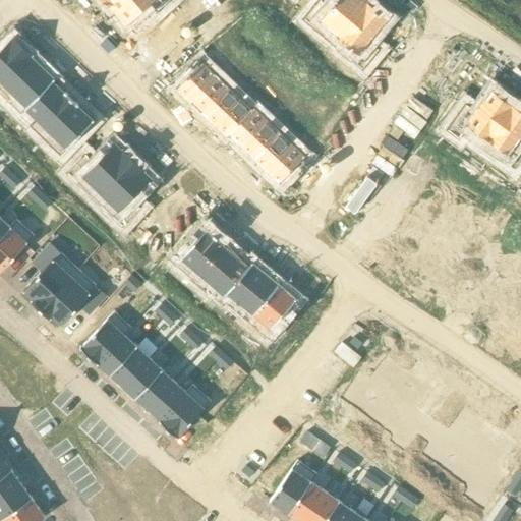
[(112,0),(110,2),(111,3),(119,12),(127,21),(148,3),(157,13),(158,11),(170,0),(112,0)]
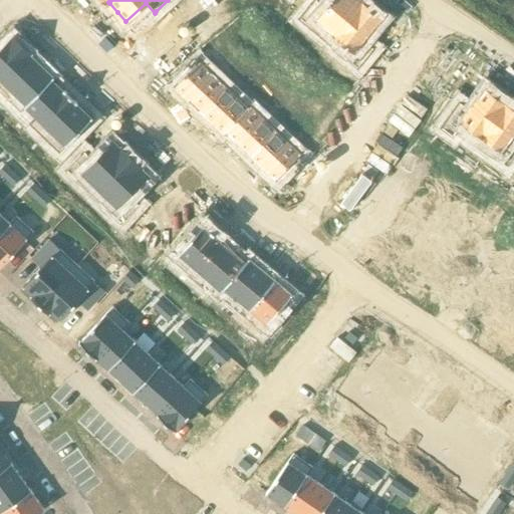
[(318,0),(315,0),(300,18),(328,42),(329,42),(363,2),(362,1),(360,0),(331,0),(327,6),(318,0)]
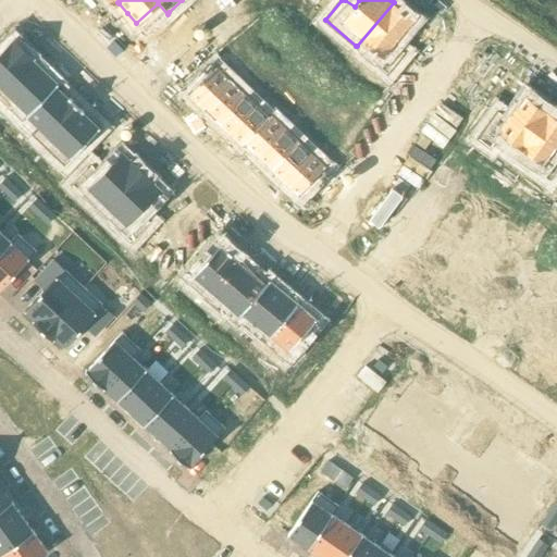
[(356,46),(356,47),(388,73),(406,51),(395,42),(415,20),(416,19),(393,0),(393,1),(394,2),(357,46),(356,46)]
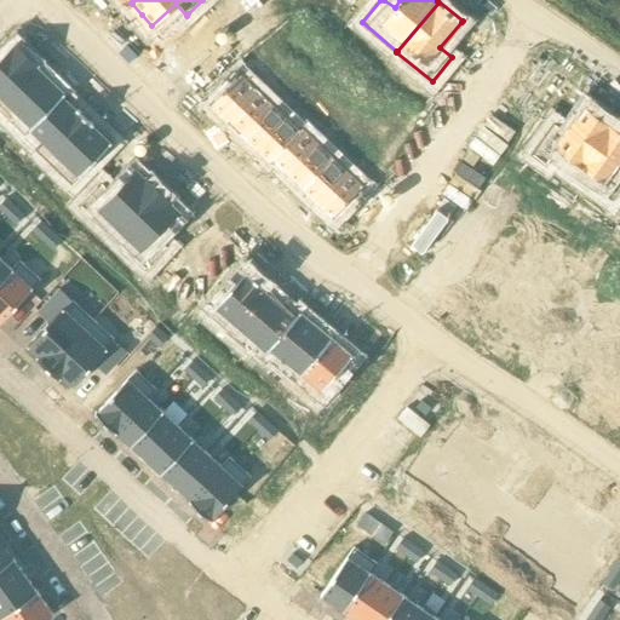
[(299,35),(292,44),(303,55),(311,46),(299,35)]
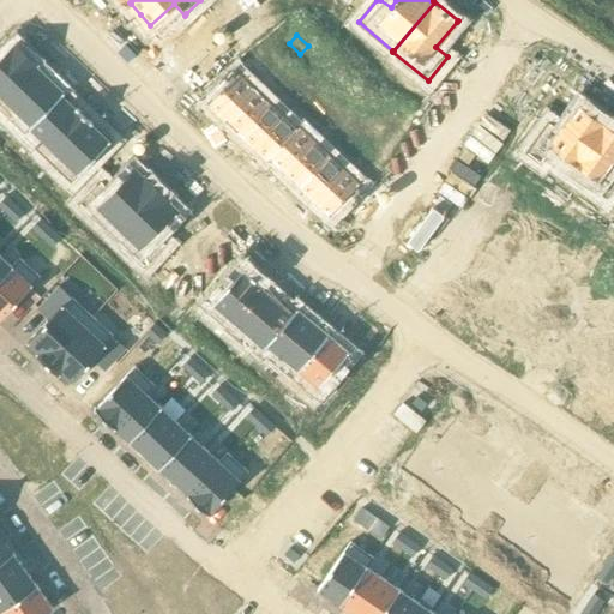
[(283,40),(275,48),(283,56),(292,48),(283,40)]
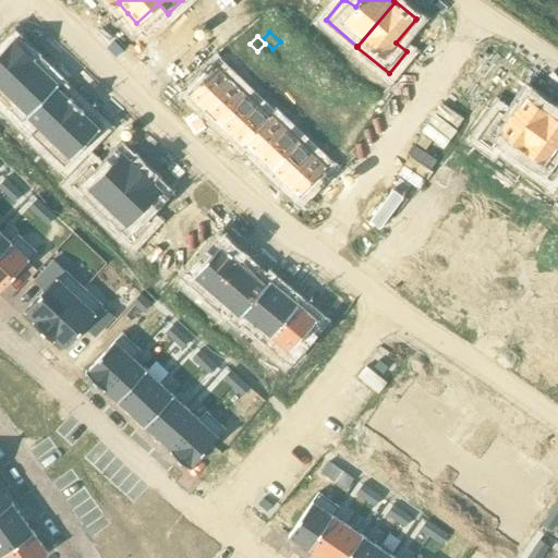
[(0,56),(0,92),(33,59),(34,58),(15,40),(0,56)]
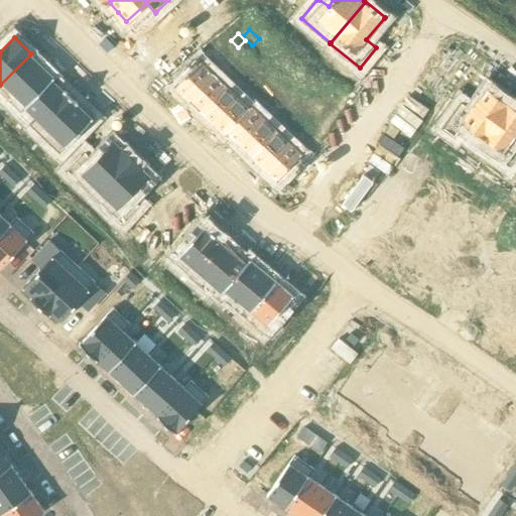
[(245,40),(238,47),(245,54),(252,47),(245,40)]
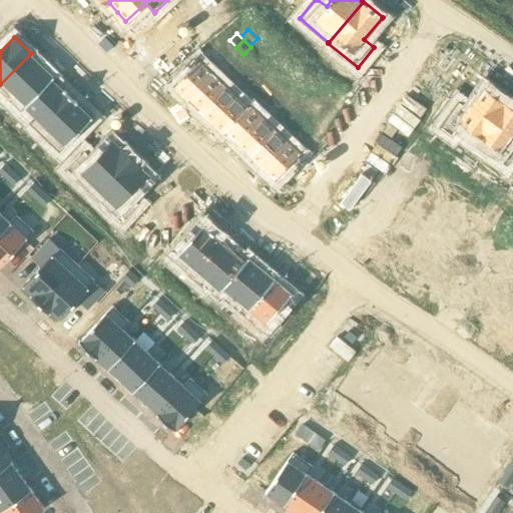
[(30,54),(0,84),(0,91),(9,100),(42,65),(33,56),(30,54)]
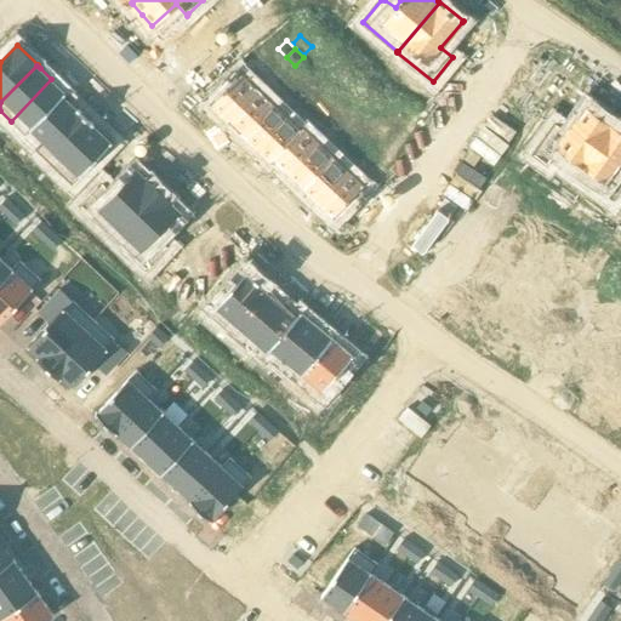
[(311,73),(302,81),(312,90),(319,81),(311,73)]
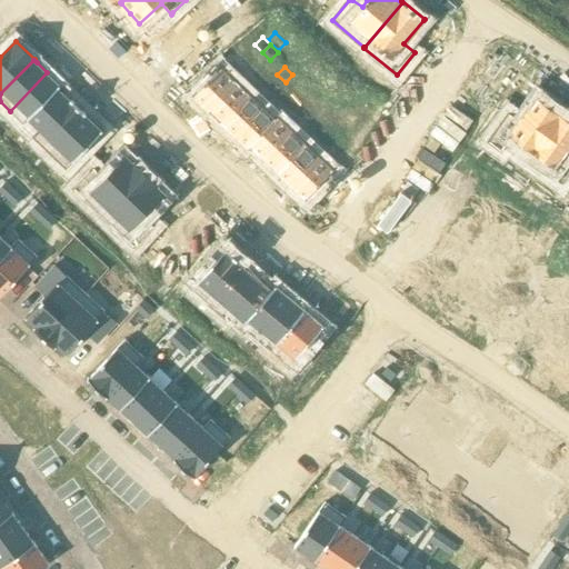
[(221,68),(193,97),(208,110),(236,81),(221,68)]
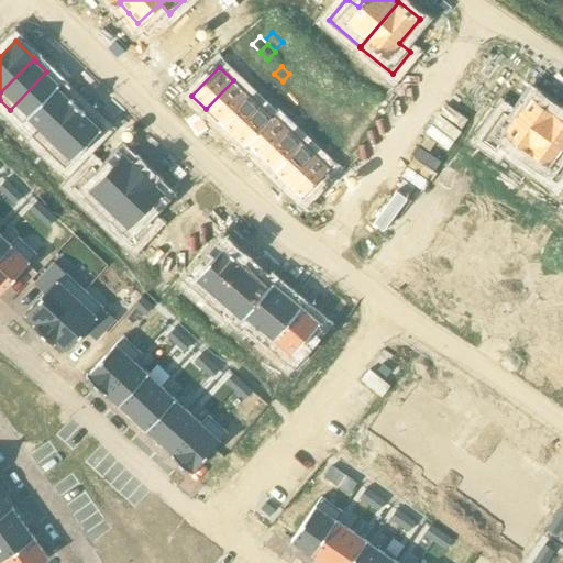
[(46,72),(10,110),(23,123),(29,118),(29,117),(57,87),(58,87),(61,85),(58,84),(46,72)]
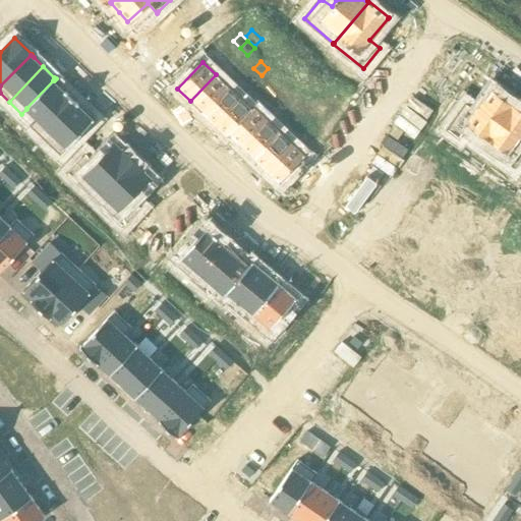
[(268,68),(262,75),(269,82),(276,75),(268,68)]
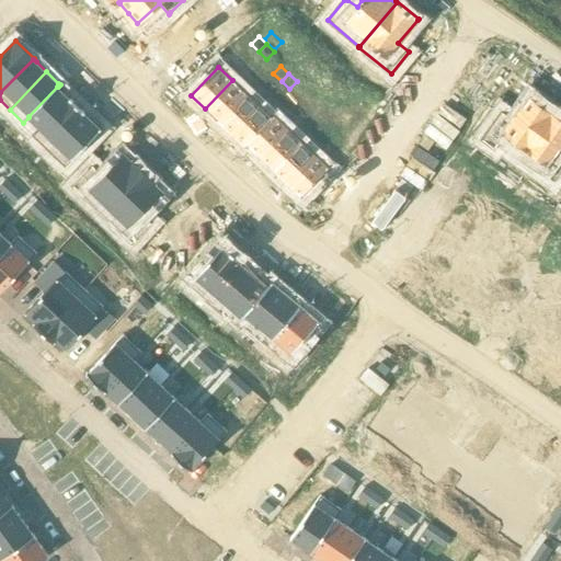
[(232,80),(205,109),(208,112),(218,122),(245,93),(232,80)]
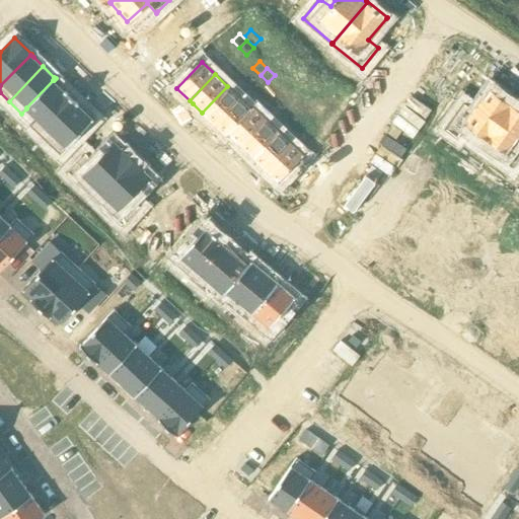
[(53,80),(26,107),(26,108),(38,119),(39,120),(65,91),(54,80),(53,80)]
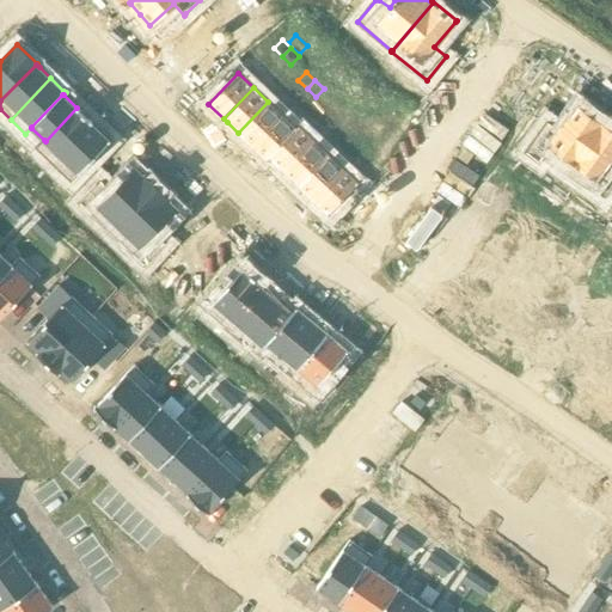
[(336,99),(328,109),(336,116),(344,108),(336,99)]
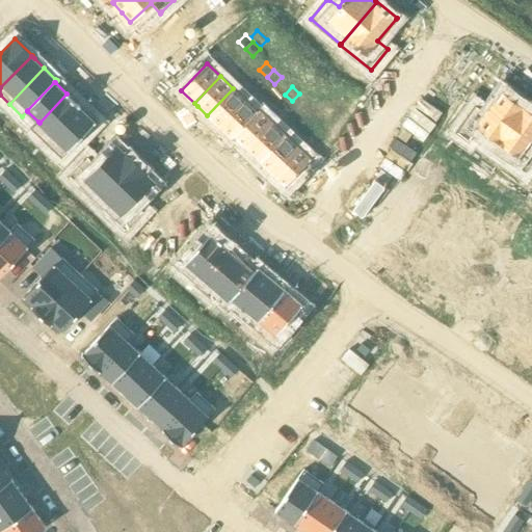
[(233,88),(207,115),(211,120),(219,127),(245,100),(233,88)]
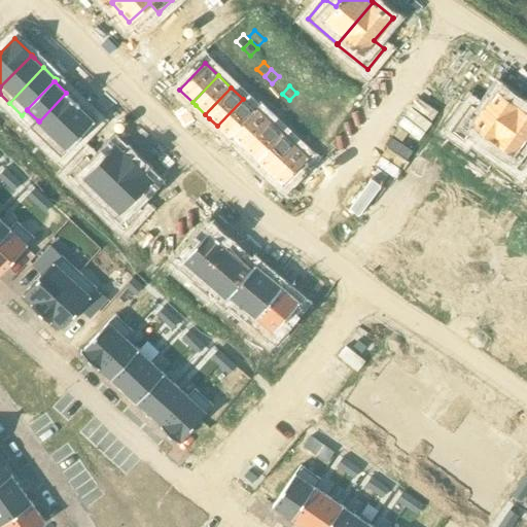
[(472,104),(453,131),(465,139),(468,134),(489,148),(520,104),(499,90),(483,111),(472,104)]
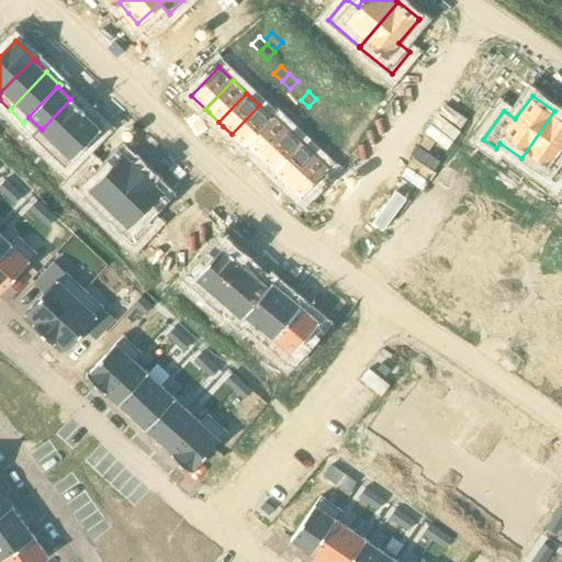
[(41,128),(34,136),(47,149),(83,112),(85,113),(86,112),(71,98),(70,99),(42,130),(41,128)]
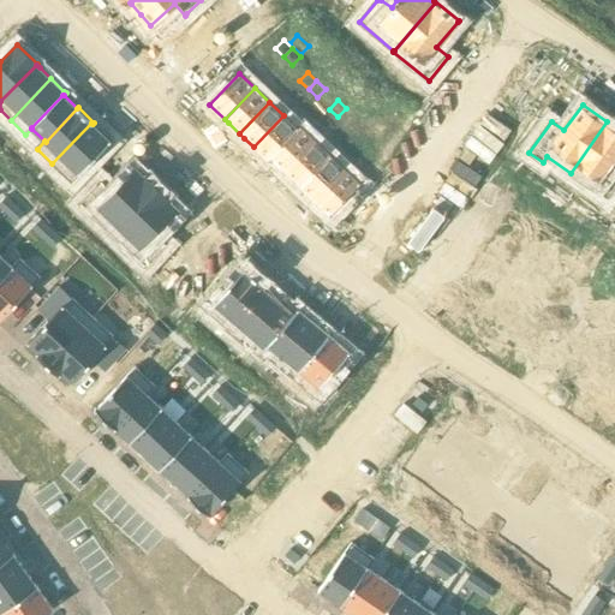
[(346,108),(338,117),(347,126),(354,117),(346,108)]
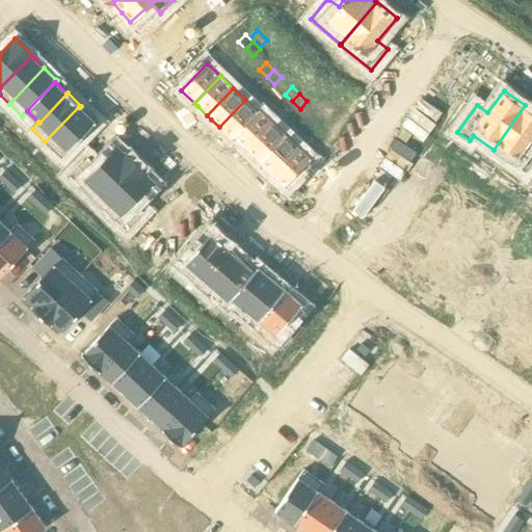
[(245,100),(219,127),(234,140),(235,138),(235,137),(258,112),(258,111),(245,100)]
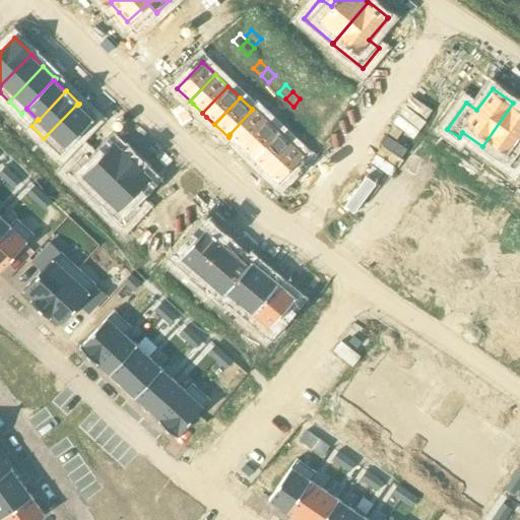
[(519,107),(513,103),(482,146),(514,169),(519,158),(519,140),(518,139),(519,136),(519,107)]
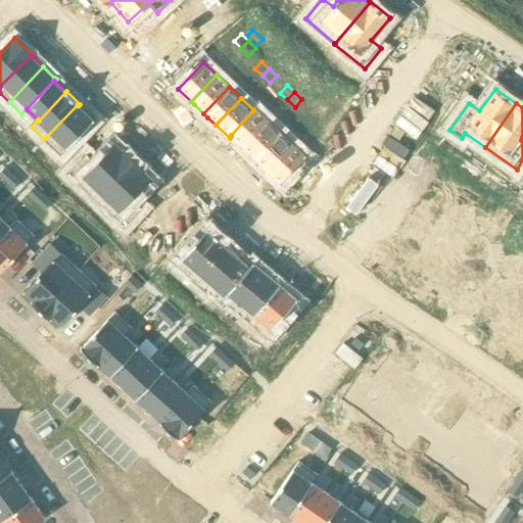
[(78,104),(44,139),(61,155),(95,120),(94,119),(94,120),(79,105),(78,104)]
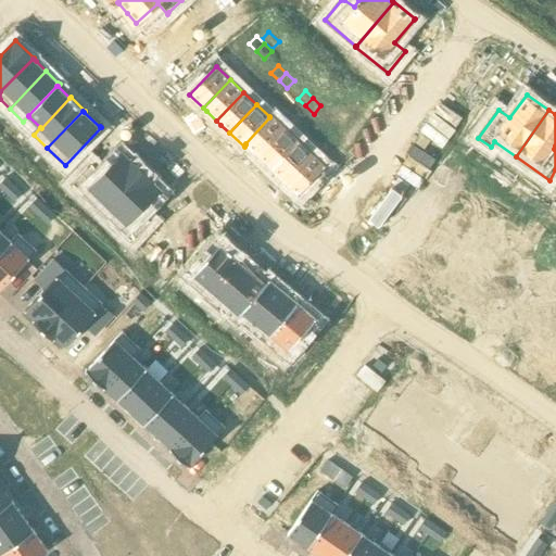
[(269,117),(245,143),(245,144),(258,156),(286,128),(272,115),(269,116),(269,117)]
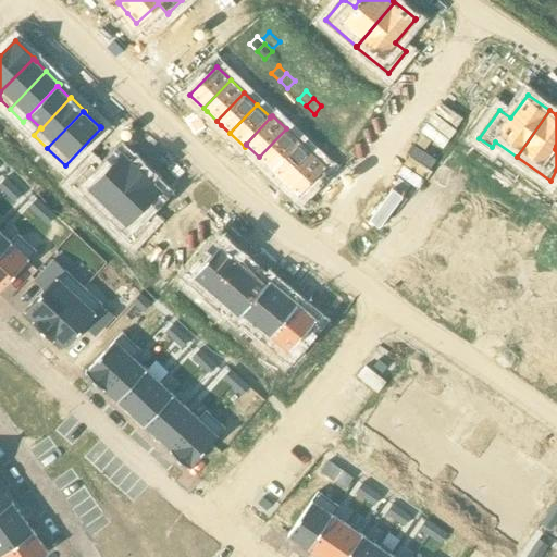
[(332,116),(325,124),(333,132),(341,124),(332,116)]
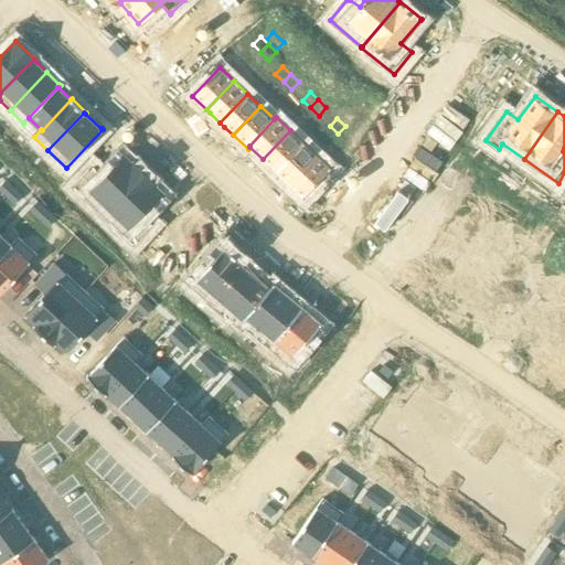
[(345,126),(338,134),(345,141),(353,132),(345,126)]
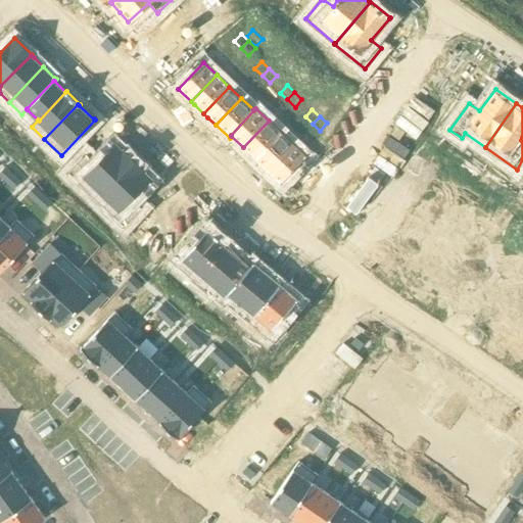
[(269,121),(243,147),(255,158),(281,132),(269,121)]
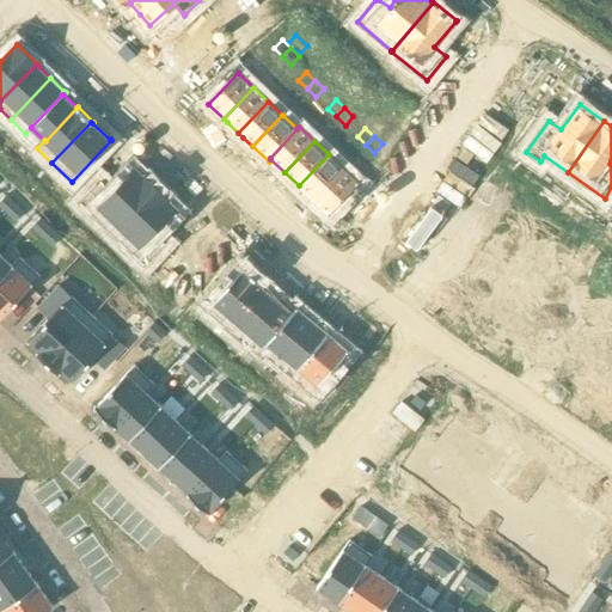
[(329,154),(299,185),(303,189),(313,200),(343,169),(329,154)]
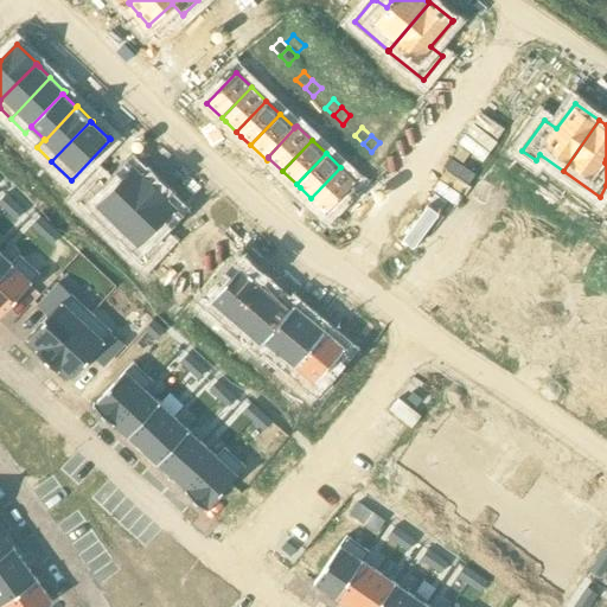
[(4,166),(0,168),(0,178),(5,183),(13,173),(4,166)]
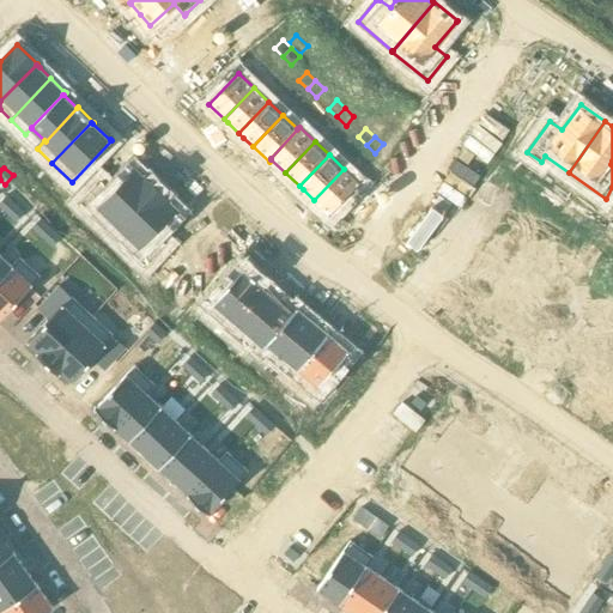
[(101,181),(80,204),(113,235),(158,188),(145,176),(144,177),(134,169),(123,180),(113,192),(101,181)]
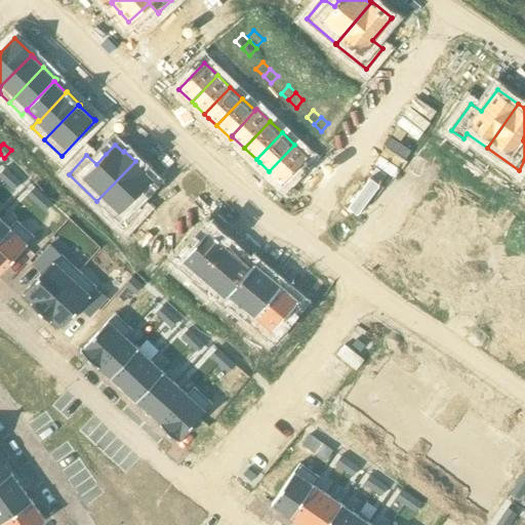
[(294,145),(269,171),(282,184),(308,157),(294,145)]
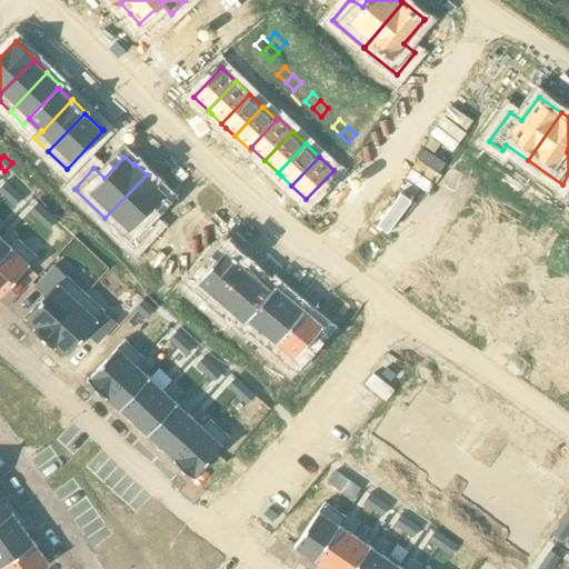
[(12,162),(5,171),(12,179),(20,170),(12,162)]
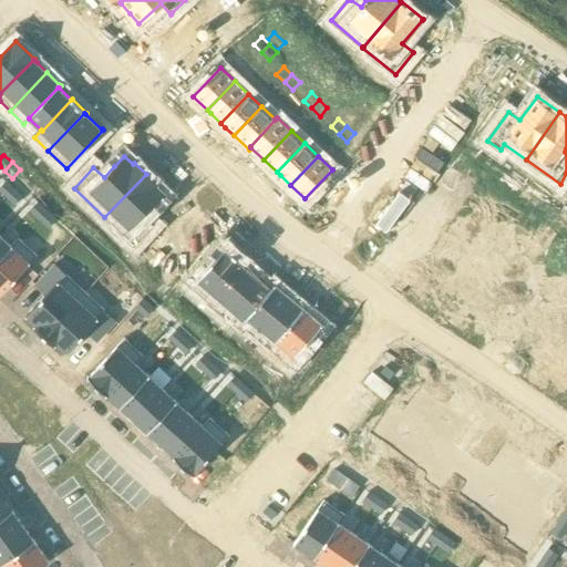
[(146,174),(104,217),(134,246),(154,226),(143,216),(153,206),(154,205),(164,194),(156,186),(157,185),(146,174)]
